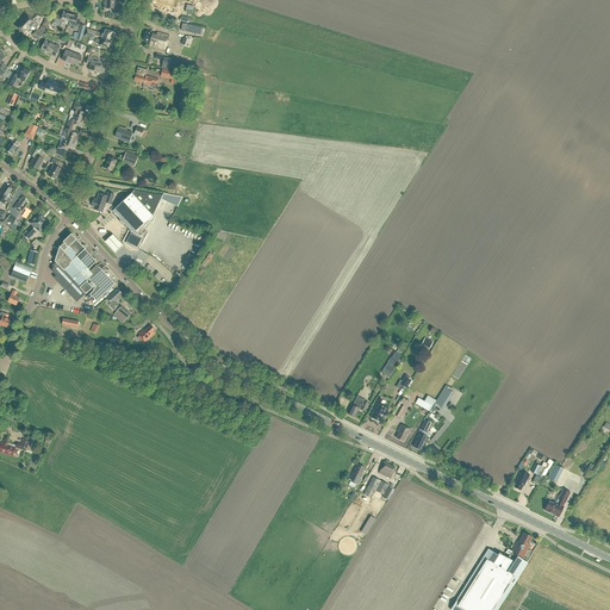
[(116,1),(105,1),(105,8),(113,10),(112,13),(123,13),(123,6),(116,6),(116,1)]
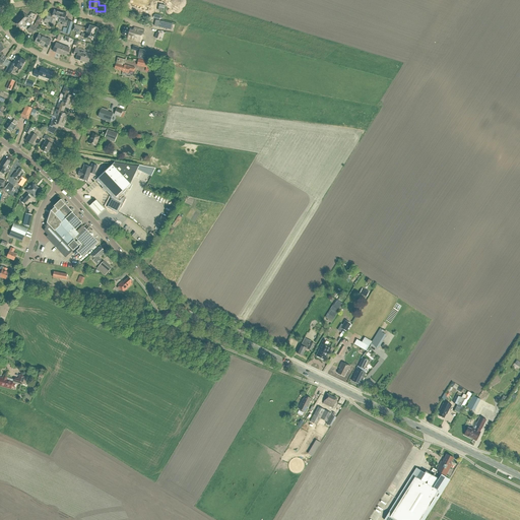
[(47,13),(45,20),(52,22),(53,19),(58,21),(60,11),(54,10),(53,14),(47,13)]
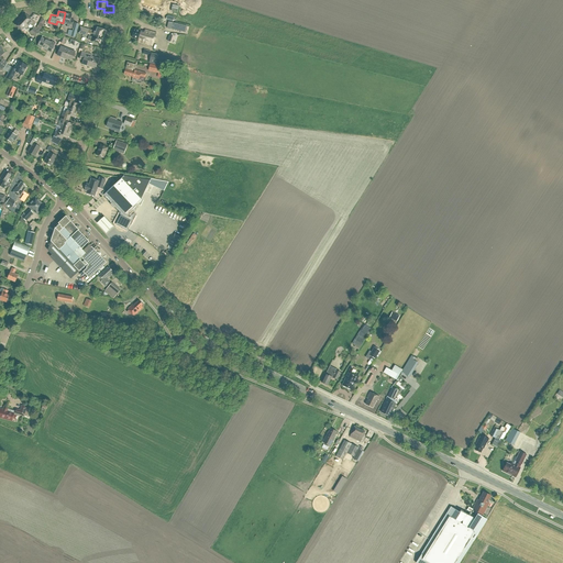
[(65,12),(63,23),(67,24),(67,26),(72,29),(74,21),(70,20),(73,14),(65,12)]
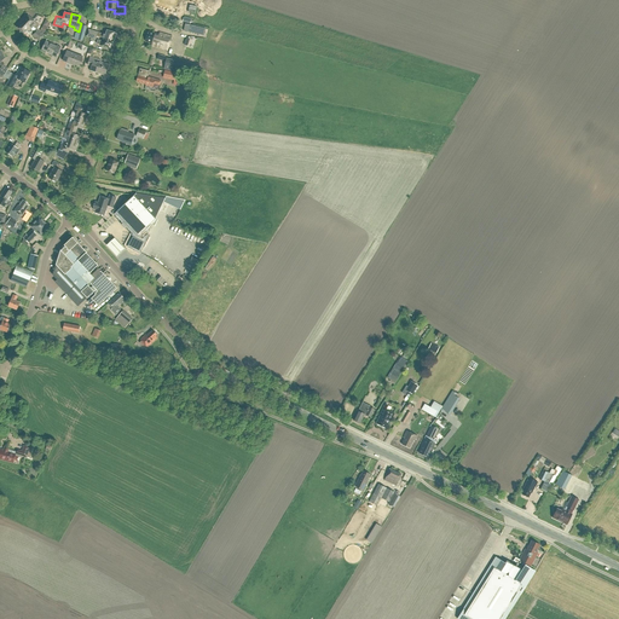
[(27,15),(21,21),(32,29),(33,32),(39,25),(27,15)]
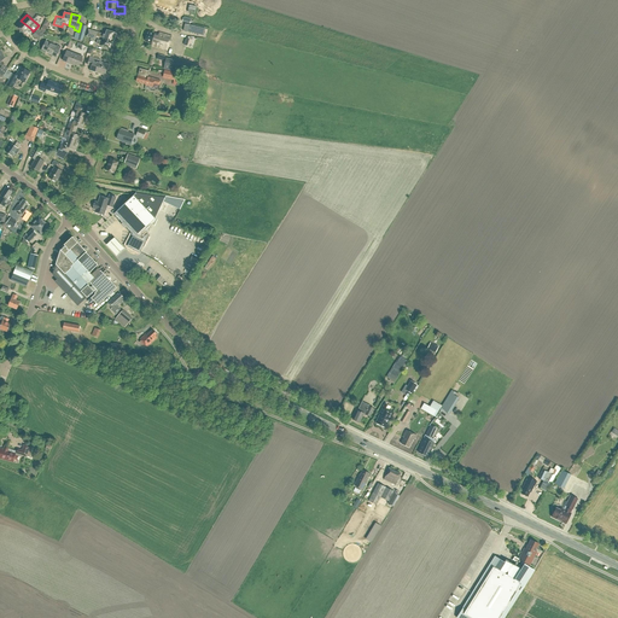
[(31,29),(21,21),(16,27),(24,34),(27,30),(31,34),(33,31),(31,29)]
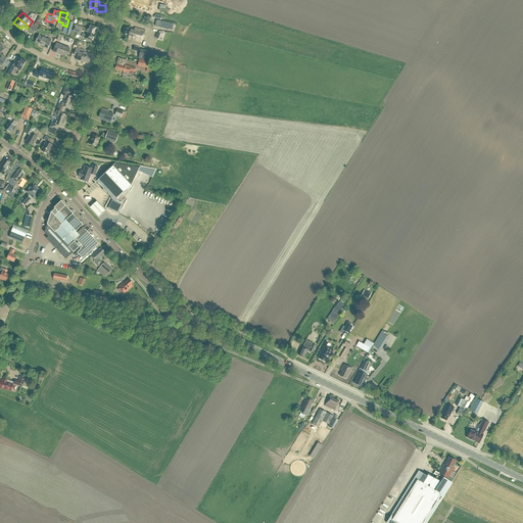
[(86,32),(97,35),(99,29),(90,26),(89,30),(83,28),(82,31),(86,32)]
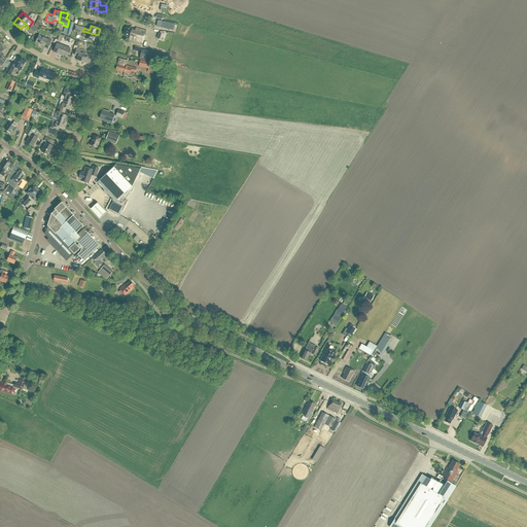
[(127,27),(124,36),(129,37),(128,39),(143,43),(146,31),(135,28),(135,30),(127,27)]
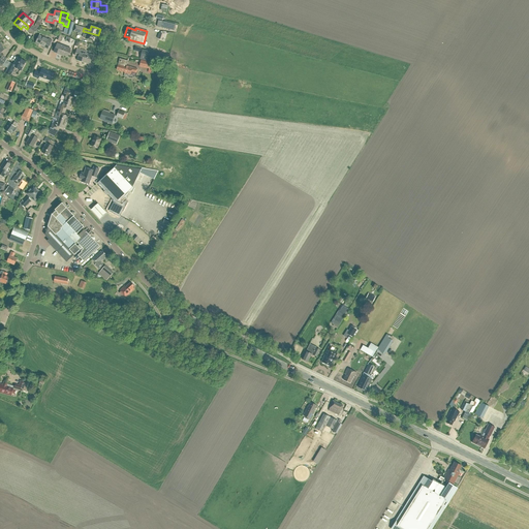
[(87,32),(85,38),(96,41),(98,35),(87,32)]
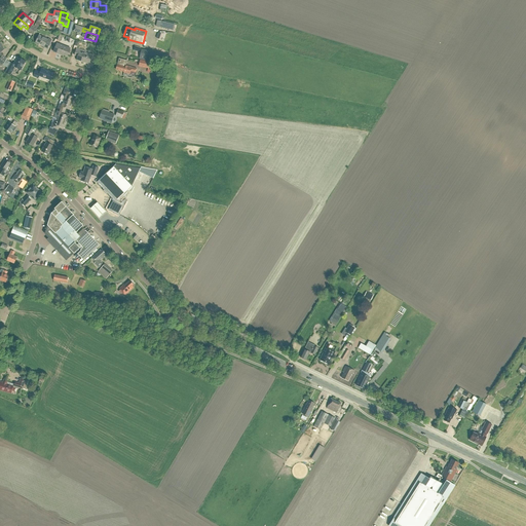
[(39,36),(35,42),(41,45),(47,49),(50,43),(52,40),(48,38),(47,40),(39,36)]
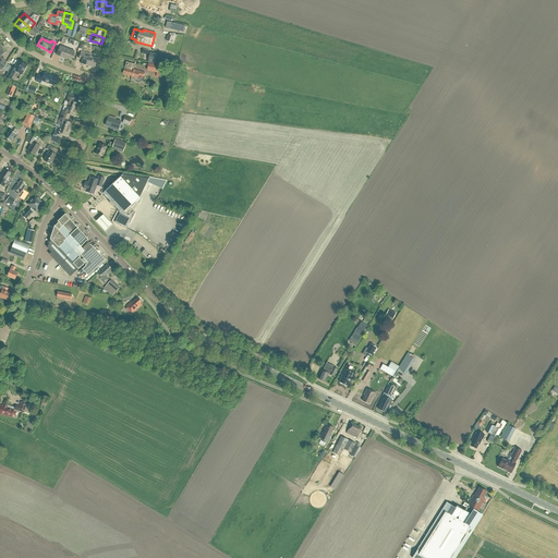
[(64,57),(71,60),(74,51),(60,46),(57,55),(64,58),(64,57)]
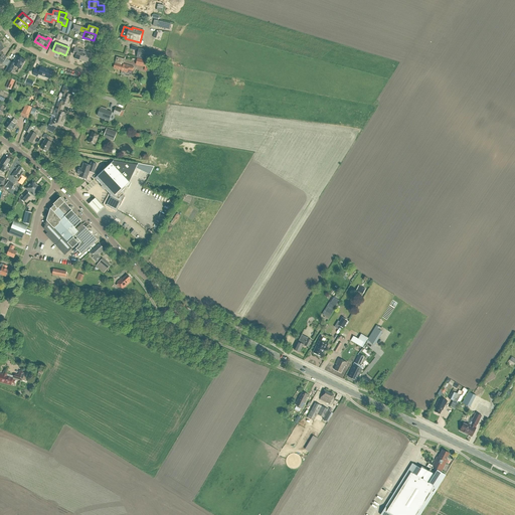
[(75,59),(88,62),(90,54),(83,52),(84,50),(74,48),(72,54),(76,55),(75,59)]
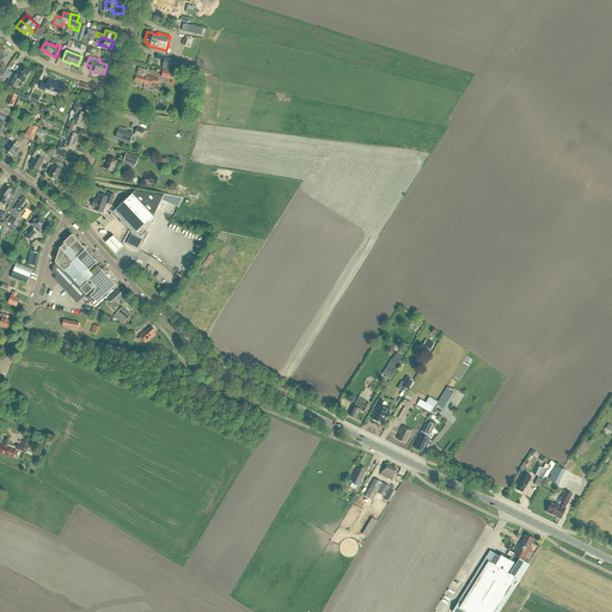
[(163,68),(185,74),(188,63),(164,59),(163,68)]
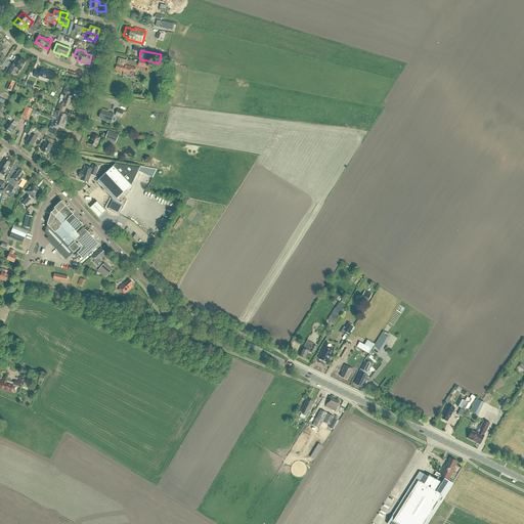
[(7,68),(5,73),(10,76),(12,72),(14,67),(20,70),(25,61),(17,57),(14,64),(10,62),(7,68)]
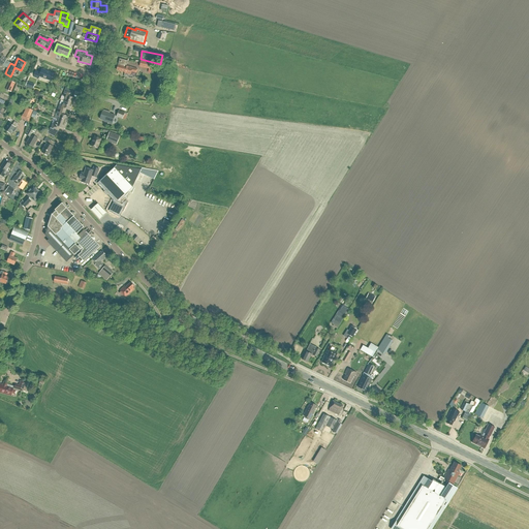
[(135,72),(136,69),(126,66),(126,65),(127,61),(120,59),(117,70),(125,72),(124,73),(130,75),(131,71),(135,72)]
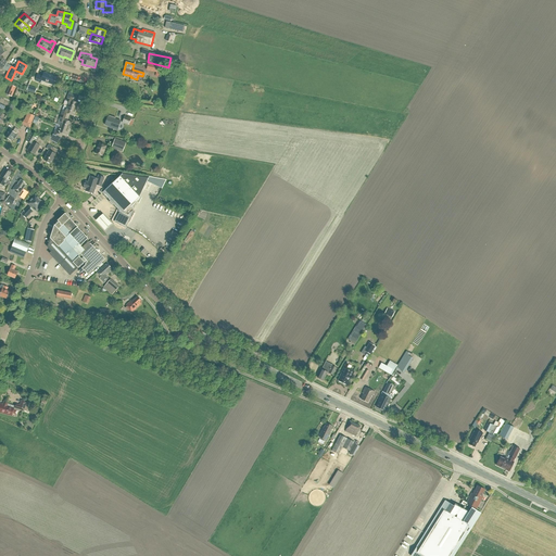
[(148,64),(147,70),(160,73),(161,66),(148,64)]
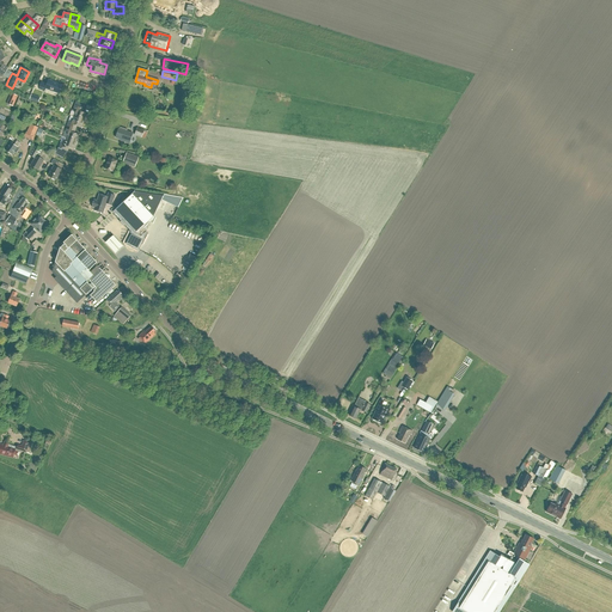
[(62,85),(48,80),(47,84),(41,83),(38,89),(44,91),(46,89),(59,95),(62,85)]
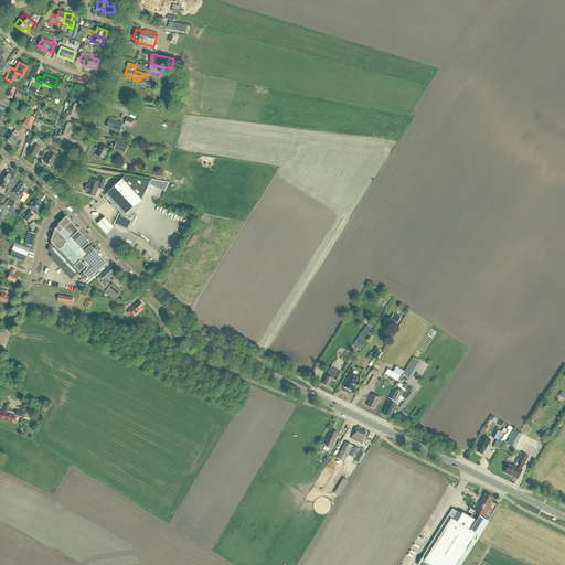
[(10,86),(7,95),(12,98),(17,88),(10,86)]
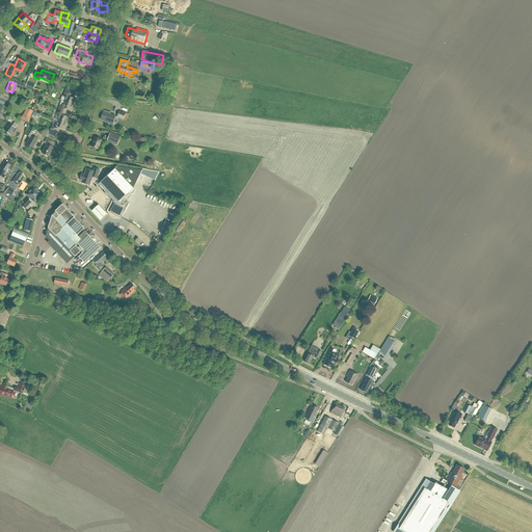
[(63,96),(65,97),(63,101),(74,105),(76,99),(71,98),(73,95),(64,91),(63,96)]
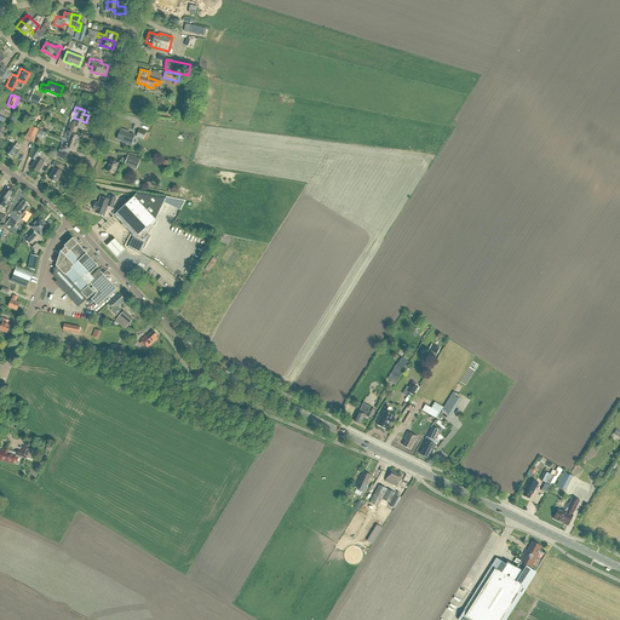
[(68,128),(76,131),(78,128),(84,130),(86,122),(74,118),(72,118),(68,128)]
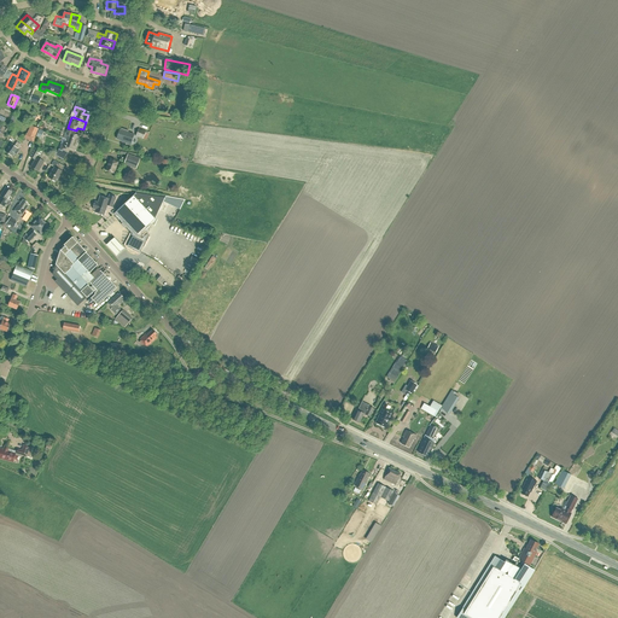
[(30,126),(25,138),(30,141),(33,136),(35,136),(39,129),(30,126)]
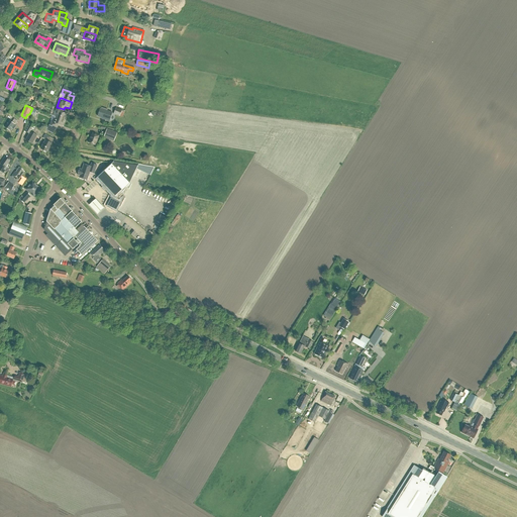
[(56,117),(65,120),(68,114),(63,112),(64,109),(57,107),(54,116),(56,117)]
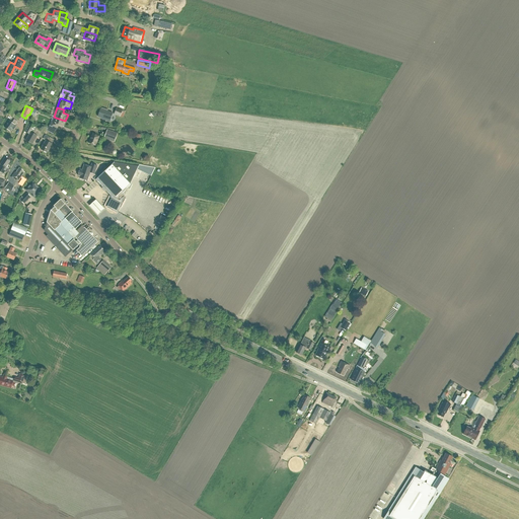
[(117,107),(114,115),(120,117),(120,116),(123,118),(125,113),(122,112),(123,110),(117,107)]
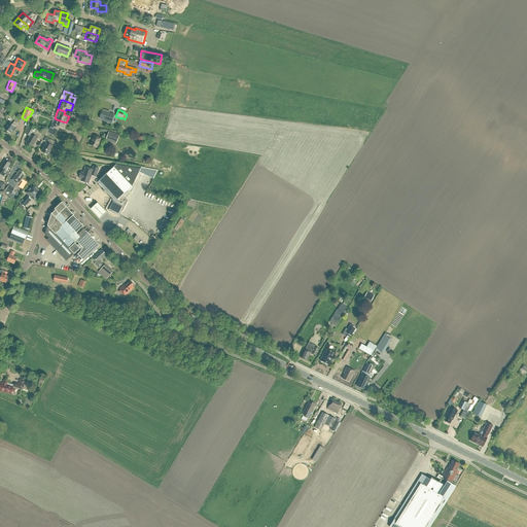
[(106,123),(111,124),(114,115),(102,111),(100,118),(107,121),(106,123)]
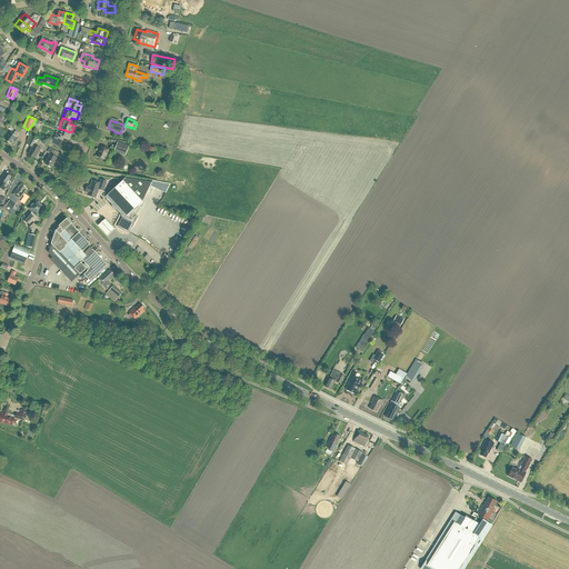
[(71,132),(61,129),(60,133),(57,132),(55,138),(62,140),(65,137),(69,139),(71,132)]
